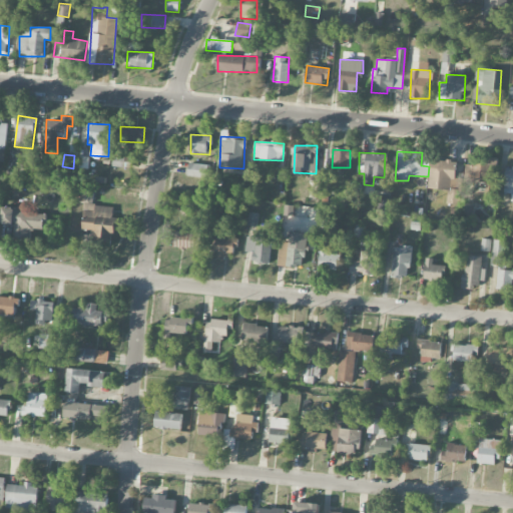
[(113,166),(128,167),(129,156),(113,155),(113,166)]
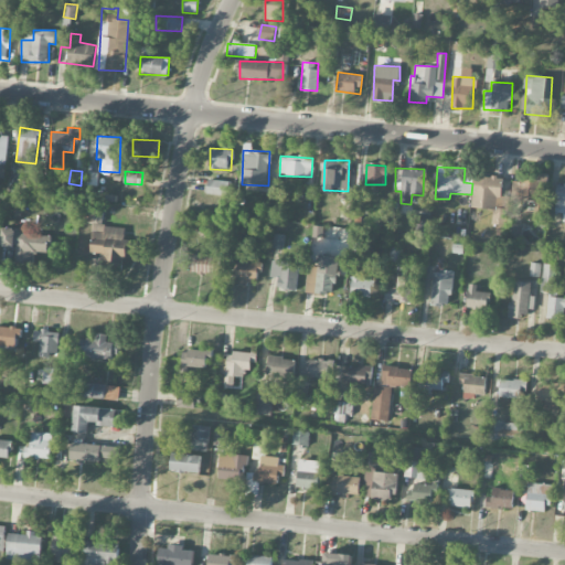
[(534,220),(544,221),(545,184),(534,183),(534,172),(521,172),(520,182),(513,181),(512,200),(535,201),(534,220)]
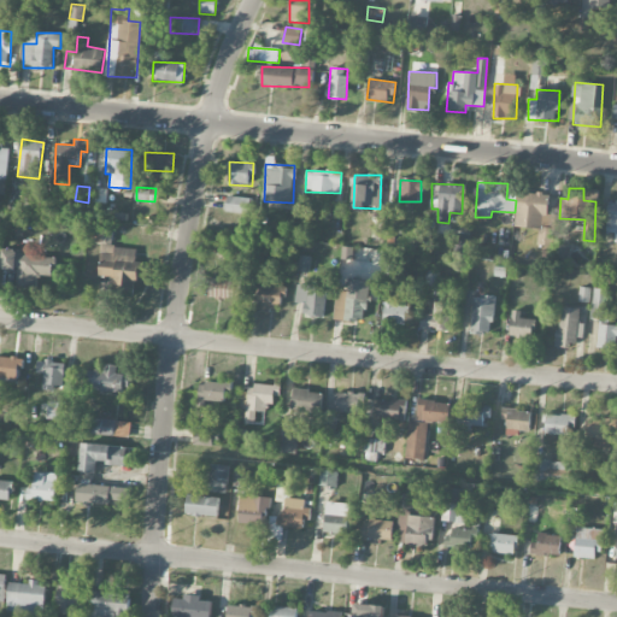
[(539,229),(538,245),(553,246),(556,216),(547,215),(547,194),(518,193),(516,228),(539,229)]
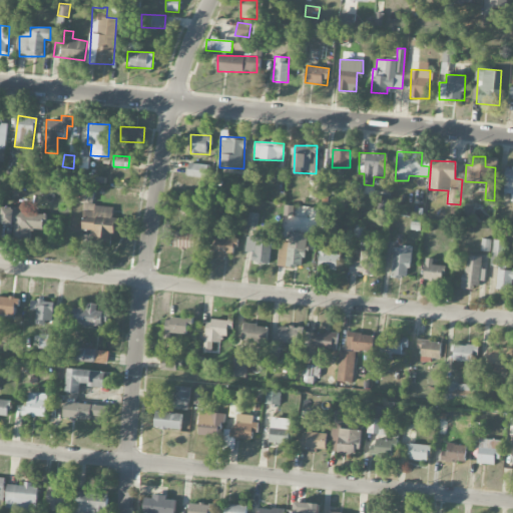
[(207,177),(208,164),(188,162),(187,176),(207,177)]
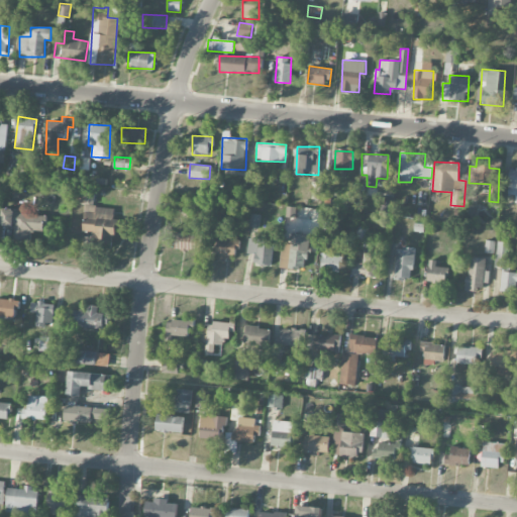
[(516,203),(516,169),(508,170),(508,195),(515,195),(515,204),(516,203)]
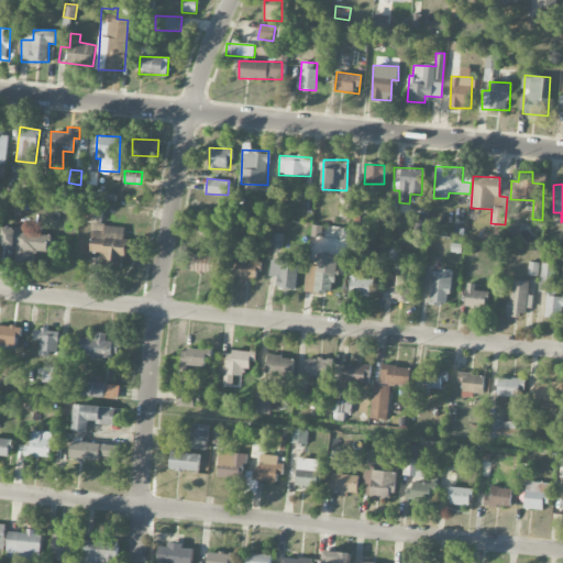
[(426,231),(426,213),(415,212),(414,231),(426,231)]
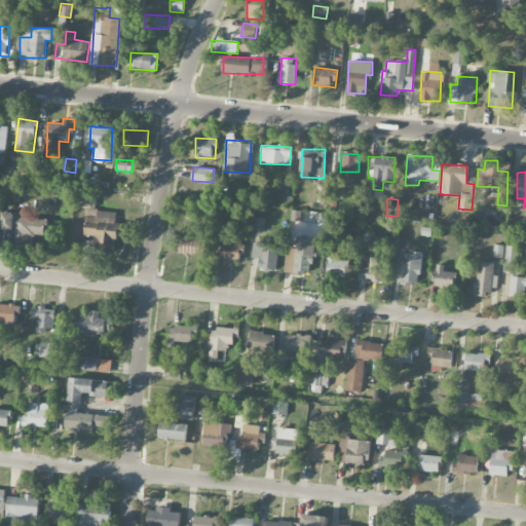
[(117,212),(86,210),(85,235),(96,236),(96,243),(116,245),(117,212)]
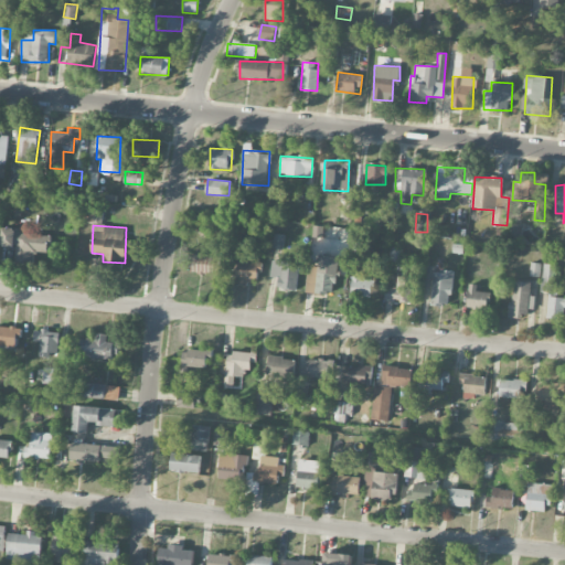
[(33,263),(34,253),(49,253),(50,233),(2,232),(1,246),(17,246),(16,262),(33,263)]
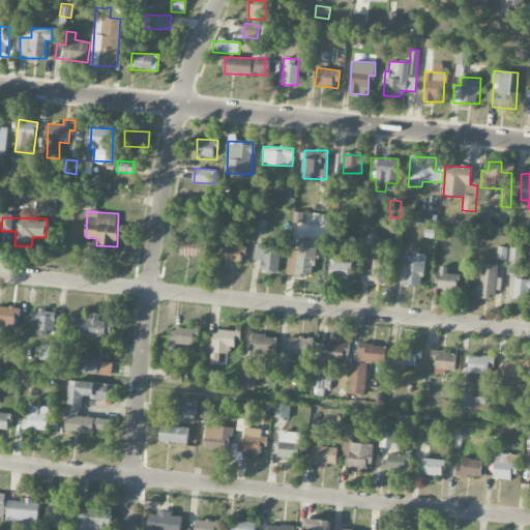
[(377,234),(366,233),(365,244),(376,245),(377,234)]
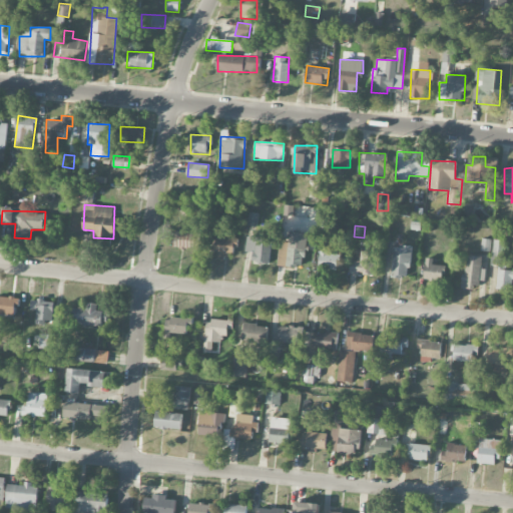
[(174,247),(200,248),(201,232),(175,231),(174,247)]
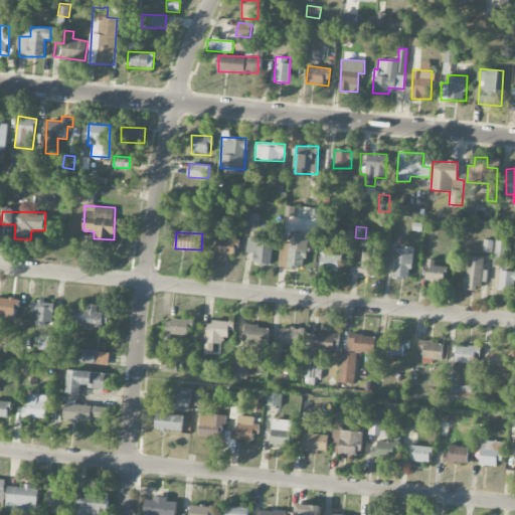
[(279,267),(305,268),(307,234),(291,233),(290,241),(280,240),(279,267)]
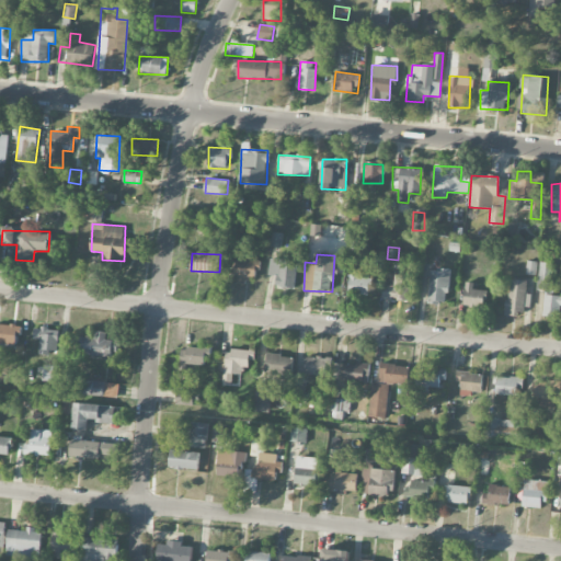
[(258,283),(258,260),(236,259),(235,282),(258,283)]
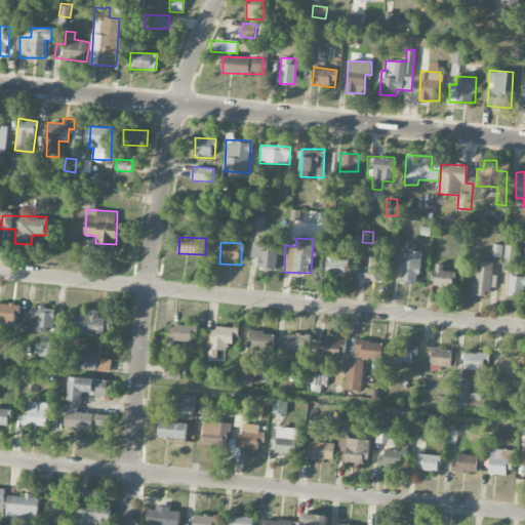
[(277,244),(252,243),(251,257),(258,258),(257,270),(276,271),(277,244)]
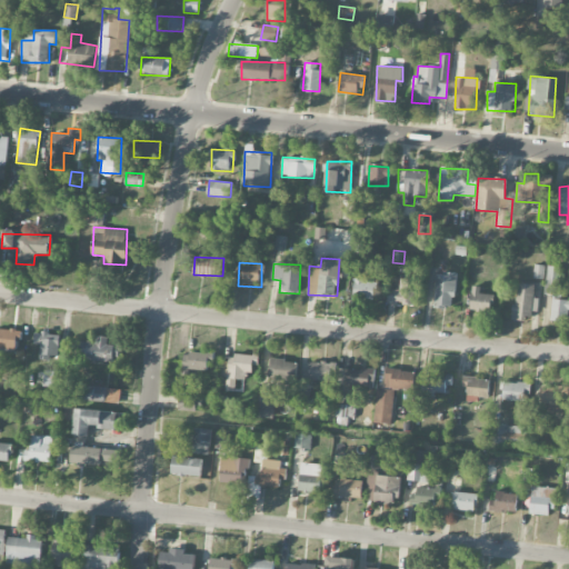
[(543,266),(535,265),(533,279),(543,279),(543,266)]
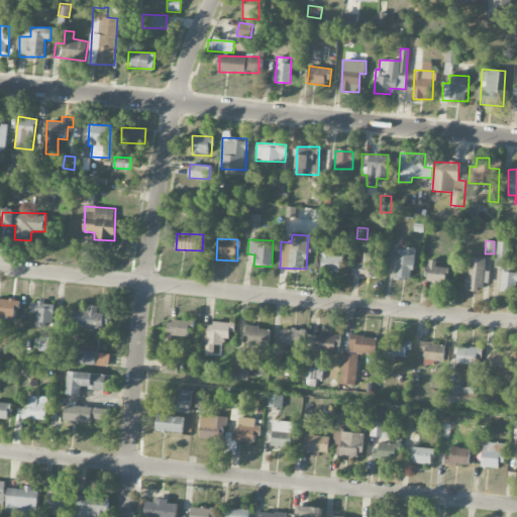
[(496,268),(506,268),(507,242),(497,241),(496,268)]
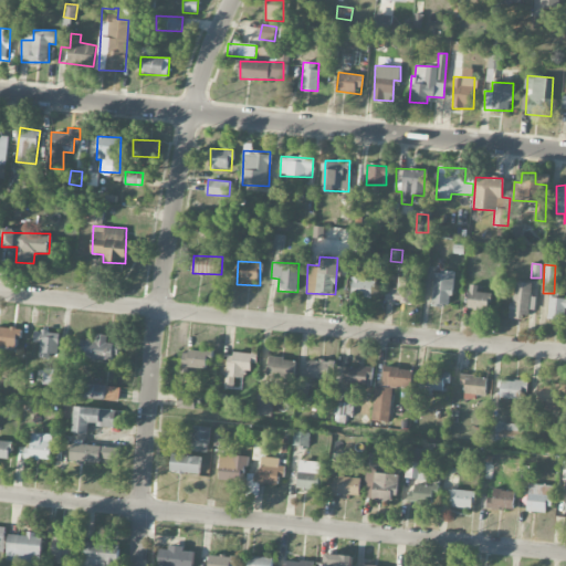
[(452,306),(453,272),(433,271),(432,305),(452,306)]
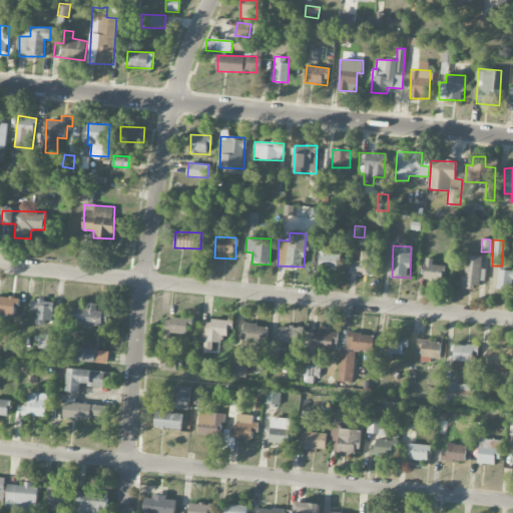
[(320,269),(339,270),(339,253),(320,252),(320,269)]
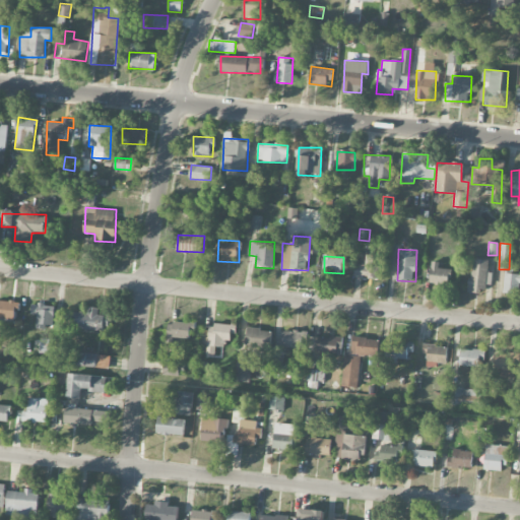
[(355,264),(354,277),(380,278),(380,258),(366,257),(366,265),(355,264)]
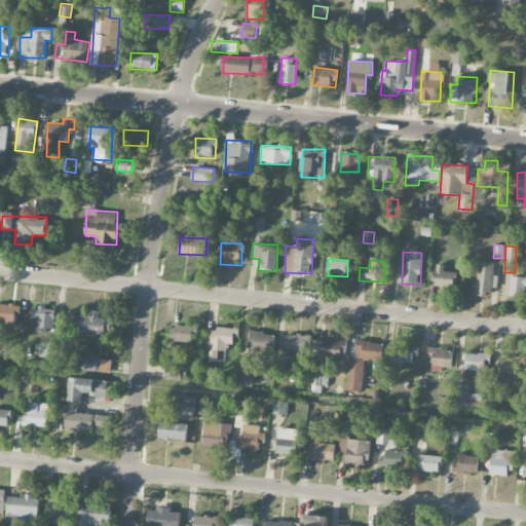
[(475,296),(490,296),(490,288),(497,288),(497,276),(493,275),(494,263),(476,262),(475,296)]
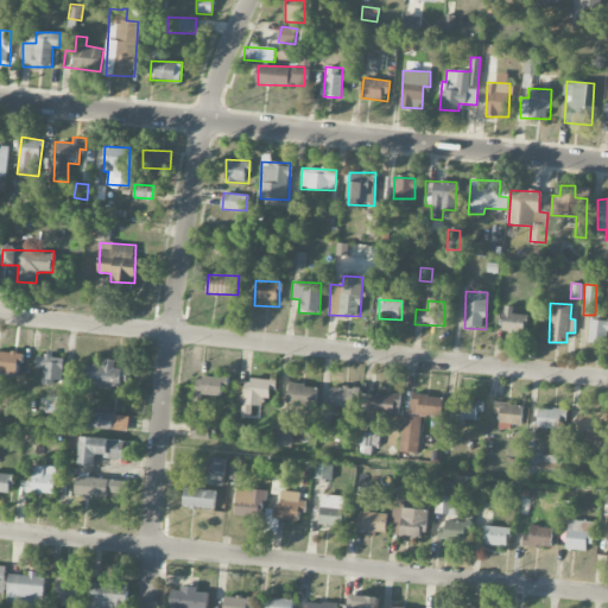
[(513,306),(504,305),(504,330),(525,333),(525,315),(513,315),(513,306)]
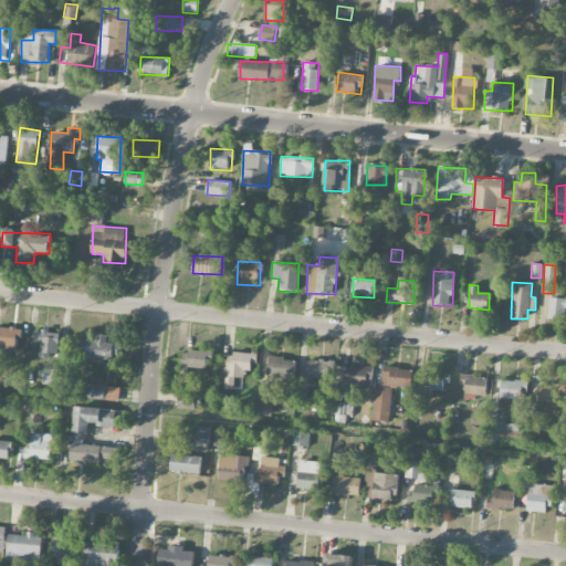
[(548,318),(565,318),(565,297),(548,297),(548,318)]
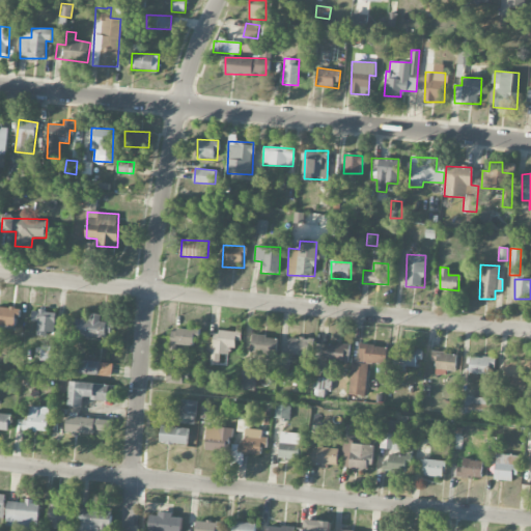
[(0,326),(18,327),(19,308),(0,307),(0,326)]
